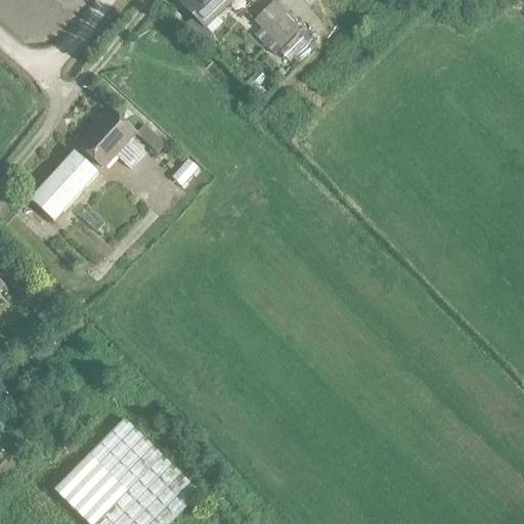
[(207,29),(236,0),(189,0),(184,5),(207,29)]
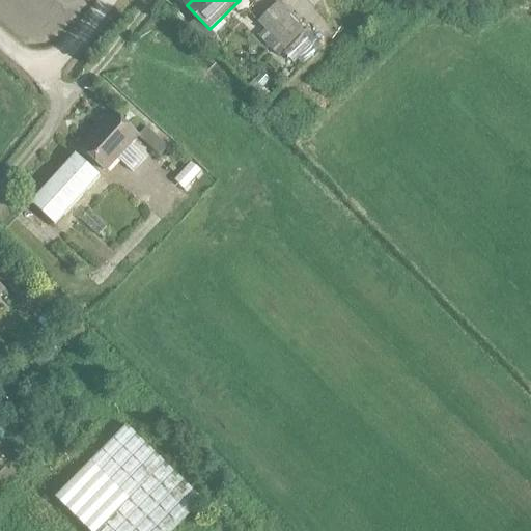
[(258,22),(286,50),(283,54),(294,64),(313,46),(303,34),(305,31),(278,3),(258,22)]
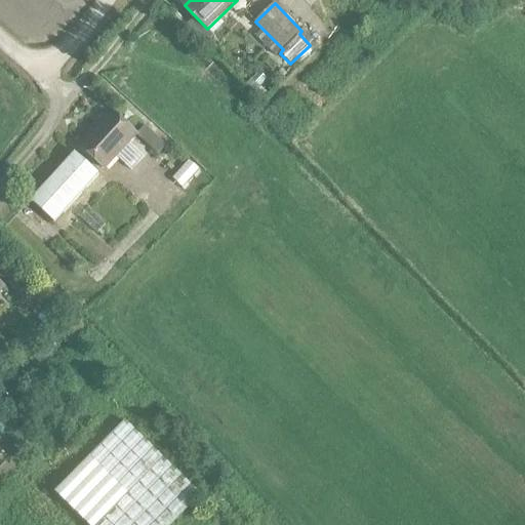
[(131,161),(145,147),(128,132),(131,128),(113,112),(81,148),(99,164),(115,147),(131,161)]
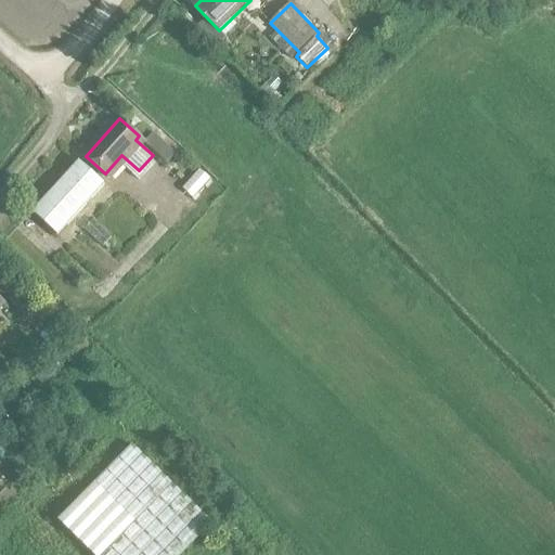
[(168,162),(177,152),(154,131),(145,141),(168,162)]
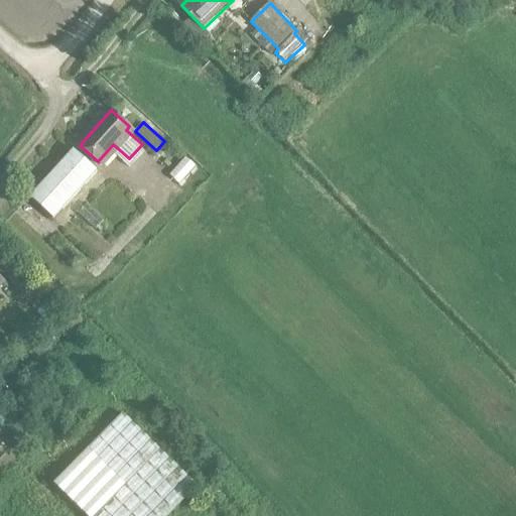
[(51,217),(96,169),(76,150),(31,199),(51,217)]
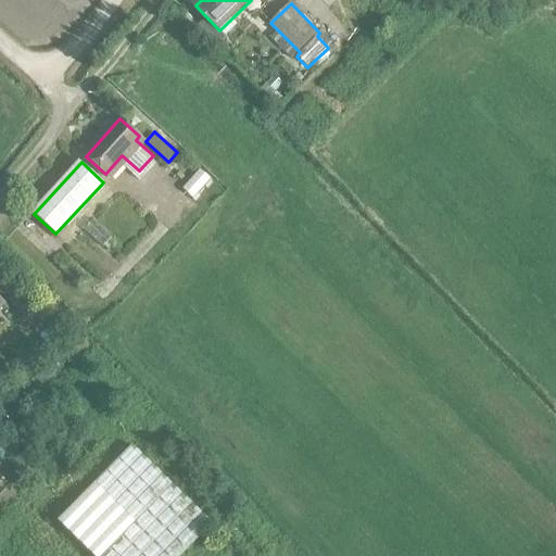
[(133,443),(59,520),(96,555),(179,555),(214,520),(133,443)]
